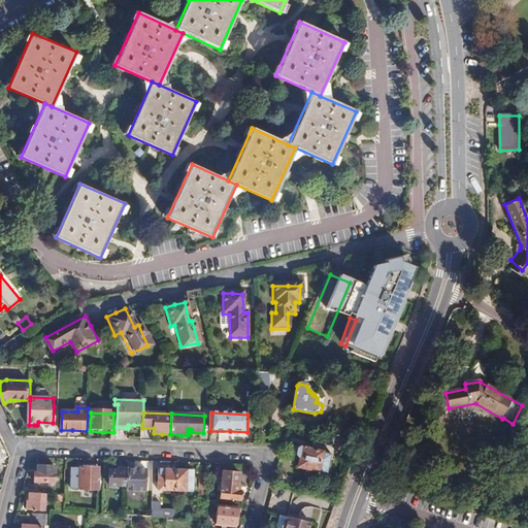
[(324,454),(298,448),(297,452),(296,456),(300,457),(297,469),(319,474),(324,454)]
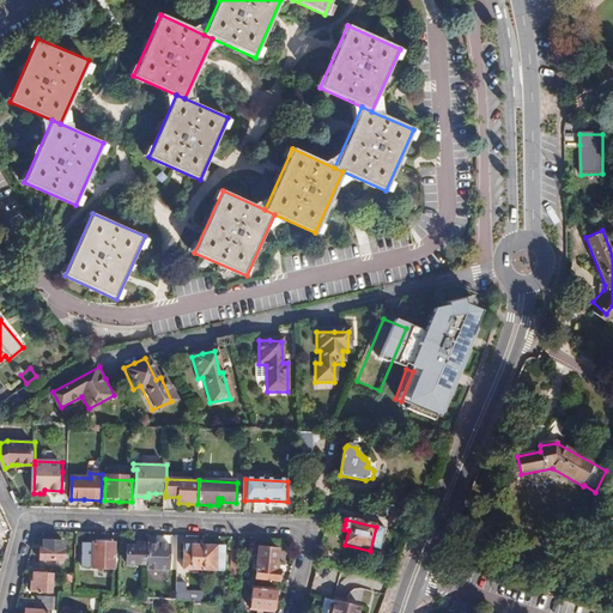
[(205,547),(205,546),(193,546),(193,541),(184,541),(183,570),(204,571),(205,547)]
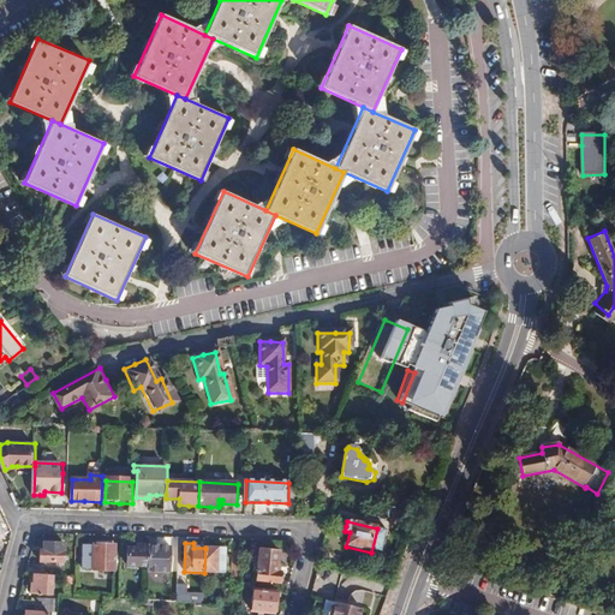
[(64,544),(45,544),(43,551),(40,551),(40,562),(64,563),(64,544)]
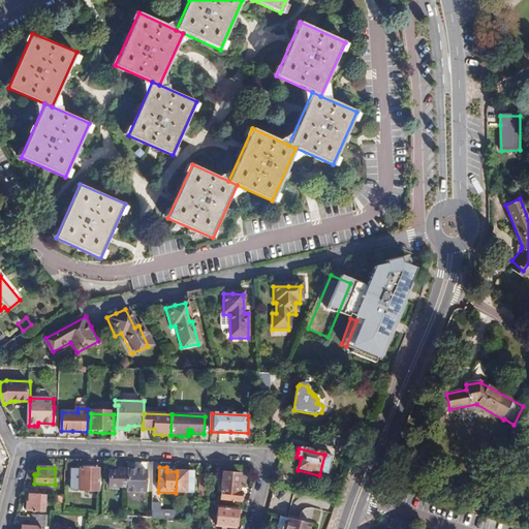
[(89,469),(81,469),(80,491),(98,491),(98,469),(89,469)]
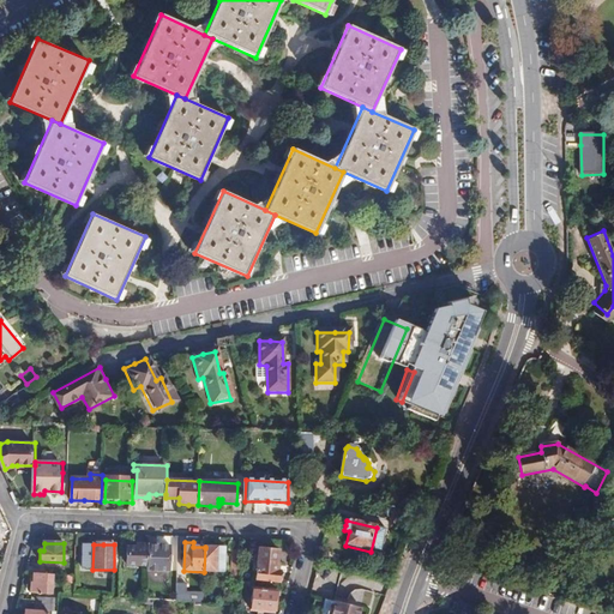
[(148,566),(148,546),(138,545),(137,547),(128,547),(128,565),(148,566)]
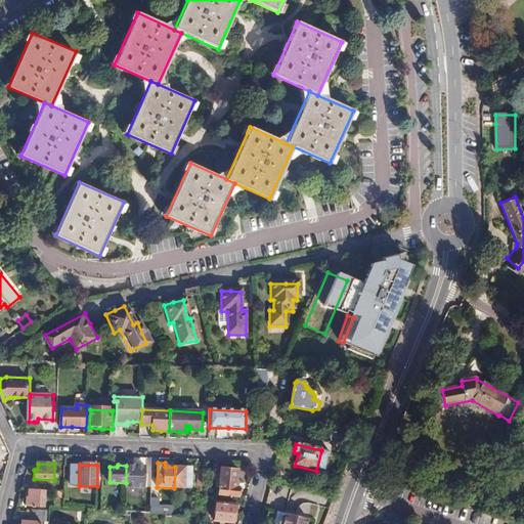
[(134,466),(126,466),(126,483),(125,486),(144,487),(145,467),(134,466)]
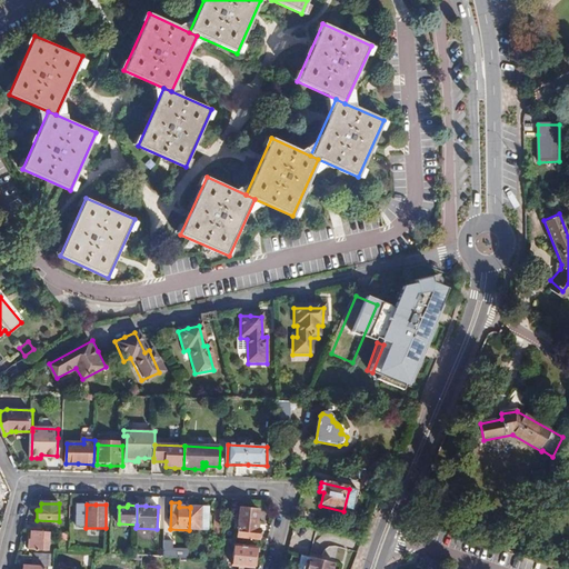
[(190,508),(189,530),(208,530),(210,508),(202,508),(190,508)]
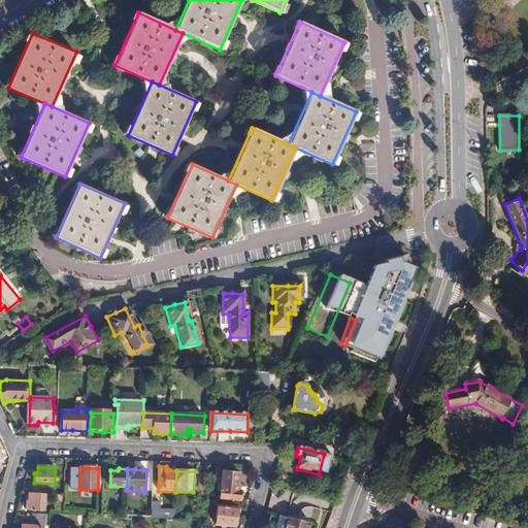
[(242,486),(223,483),(221,499),(240,501),(241,499),(242,498),(243,495),(242,494),(241,493),(242,486)]
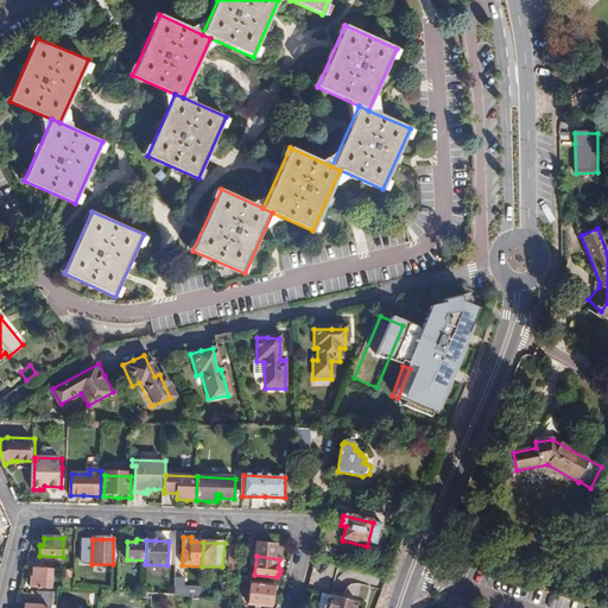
[(44,559),(29,558),(26,568),(31,568),(44,569),(44,559)]
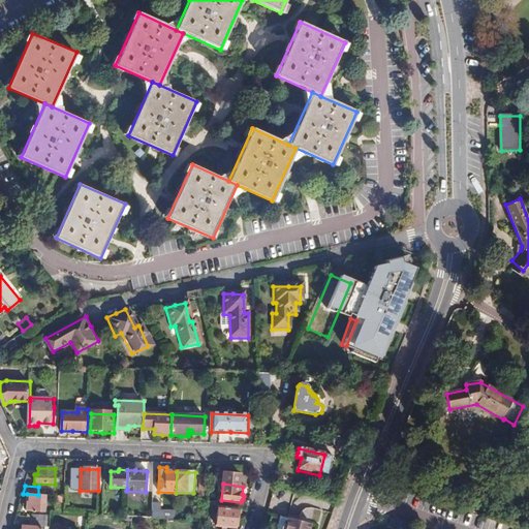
[(47,495),(38,495),(27,494),(26,504),(26,510),(45,511),(47,495)]
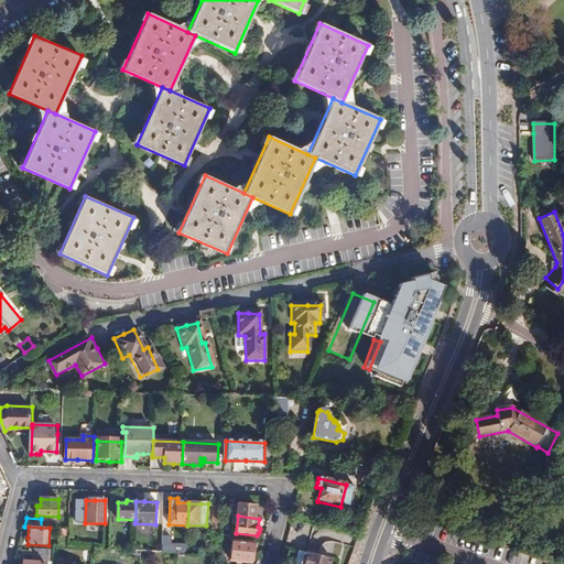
[(162,537),(161,553),(180,554),(186,554),(187,544),(171,544),(171,538),(162,537)]
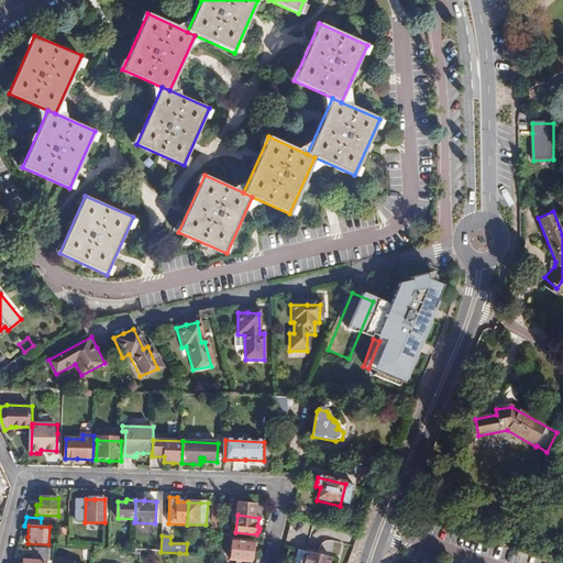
[(253,543),(234,541),(232,560),(251,562),(252,553),(253,543)]
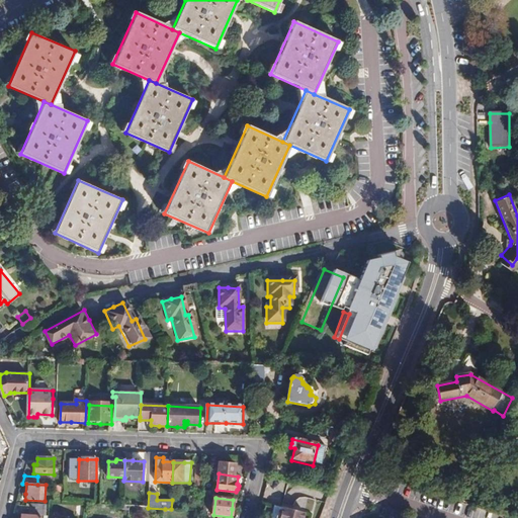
[(16,506),(14,515),(22,515),(28,516),(44,517),(48,517),(49,507),(32,505),(31,508),(16,506)]
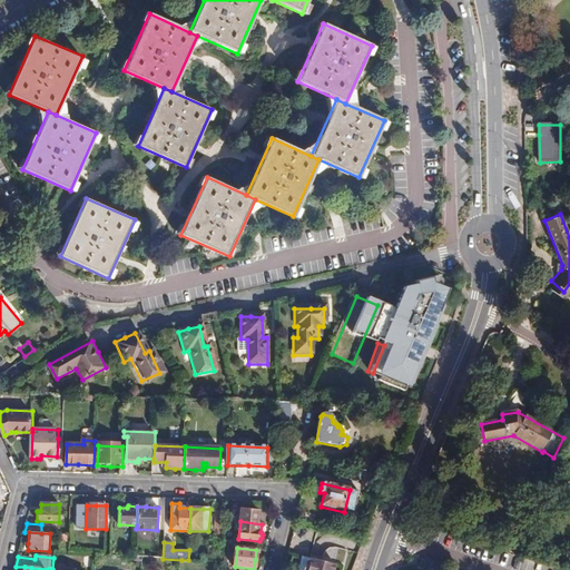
[(334,569),(335,566),(311,559),(308,569),(334,569)]
